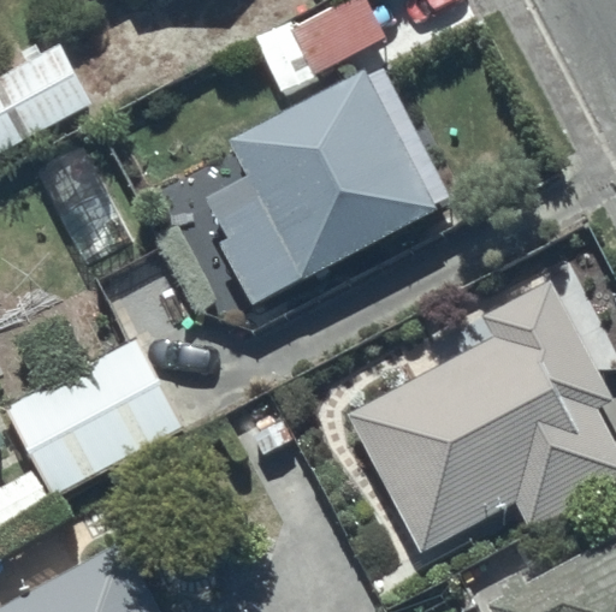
[(288,22),(254,37),(283,99),(319,82),(314,72),(384,40),(365,0),(350,0),(290,29),(288,22)]
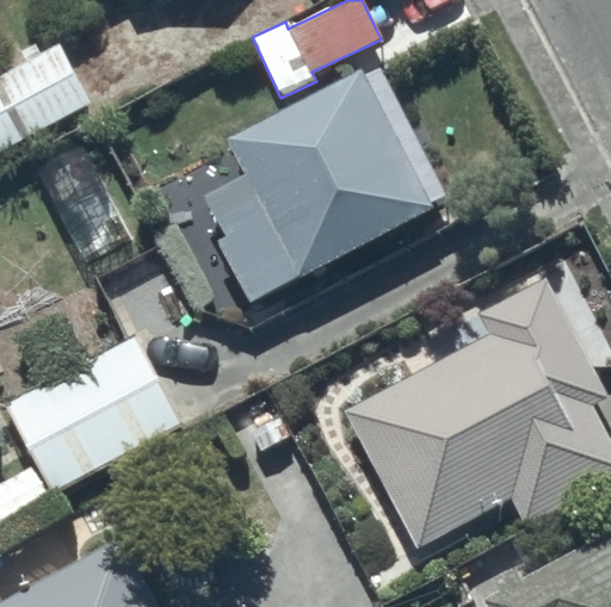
[(59,42),(0,74),(0,152),(92,103),(59,42)]
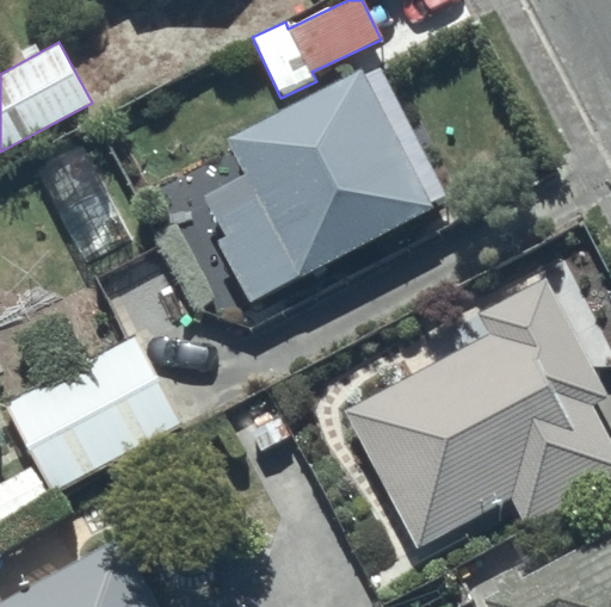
[(362,67),(224,138),(244,173),(203,194),(226,236),(216,242),(247,301),(448,196),(424,150),(432,147),(425,134),(417,137),(380,68),(365,76),(362,67)]
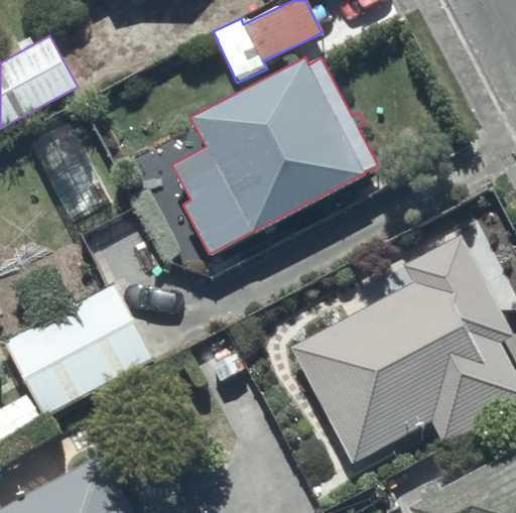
[(385,296),(290,348),(354,464),(431,421),(443,444),(515,404),(515,373),(500,344),(514,336),(458,234),(402,264),(403,268),(377,282),(385,296)]
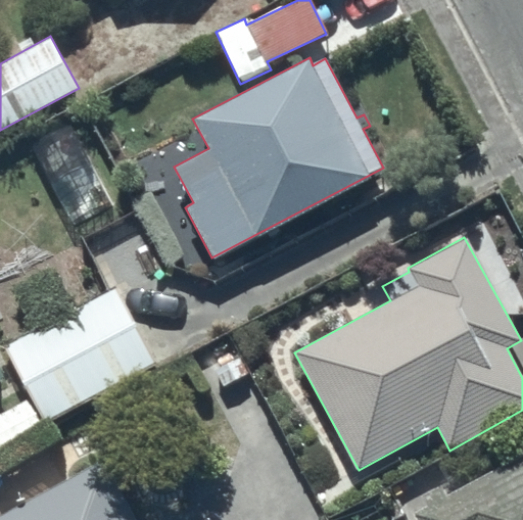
[(115,287),(5,345),(47,423),(156,366),(115,287)]
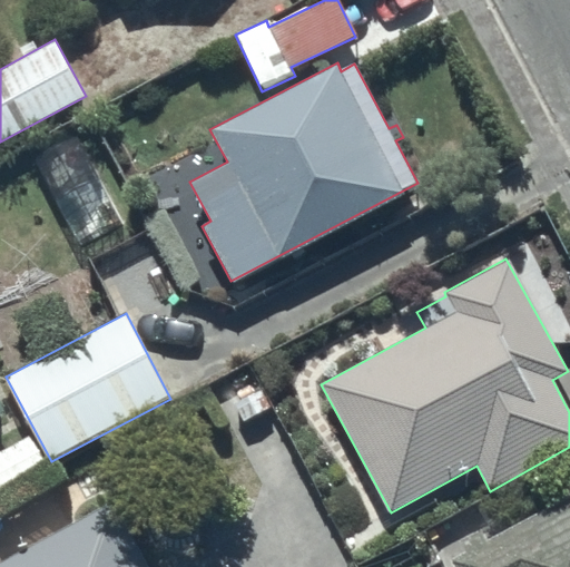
[(569,566),(569,494),(487,538),(482,529),(460,540),(465,549),(451,557),(455,566),(569,566)]
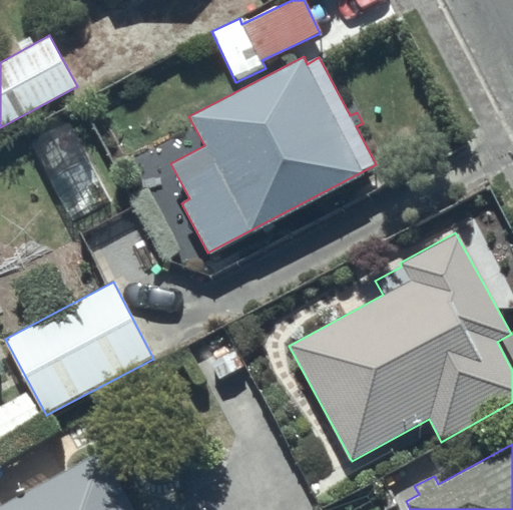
[(132,509),(101,450),(0,504),(0,509),(132,509)]
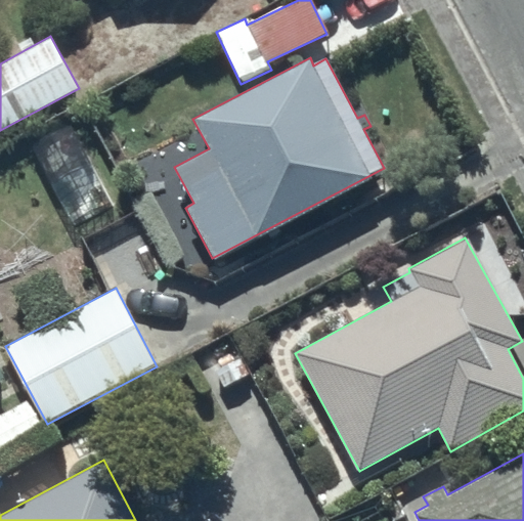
All buildings are outlined.
